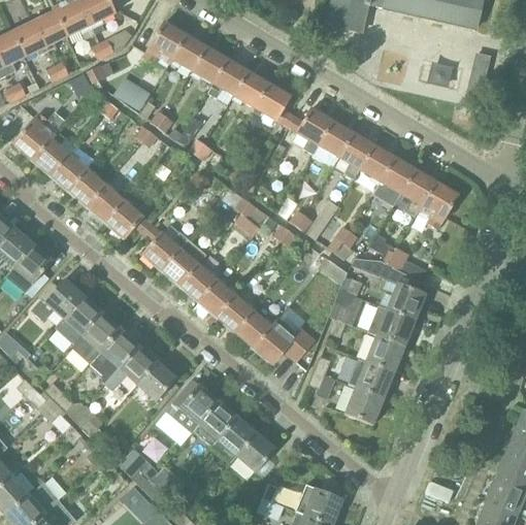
[(83,34),(94,28),(80,0),(70,0),(56,7),(70,35),(80,30),(83,34)]
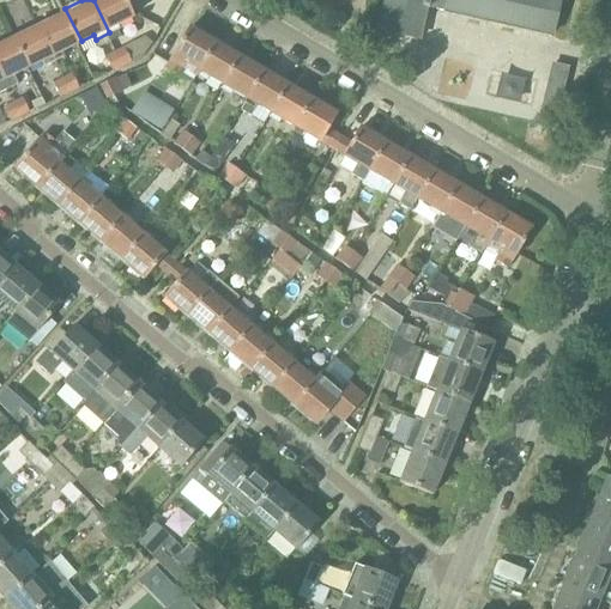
[(94,0),(109,32),(121,26),(119,23),(134,16),(126,0),(94,0)]
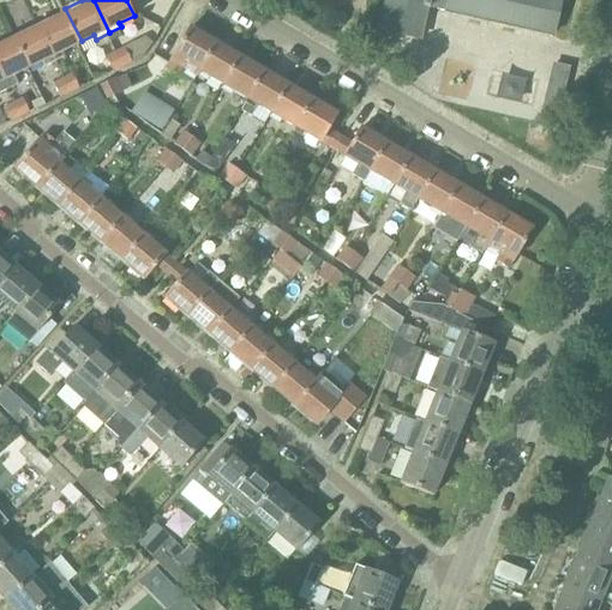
[(385,0),(381,28),(420,36),(427,6),(552,34),(559,0),(385,0)]
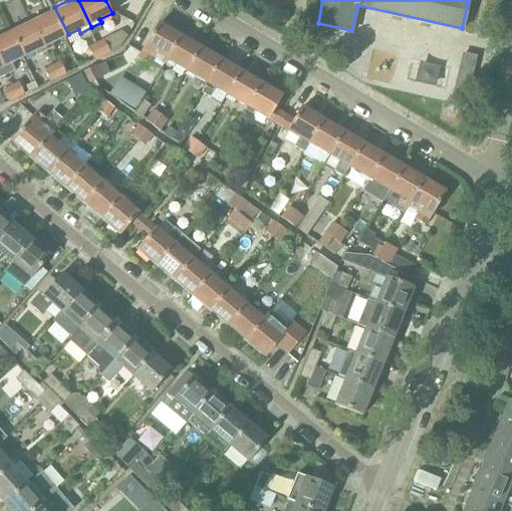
[(54,41),(68,34),(54,7),(50,9),(52,12),(34,20),(48,49),(56,45),(54,41)]
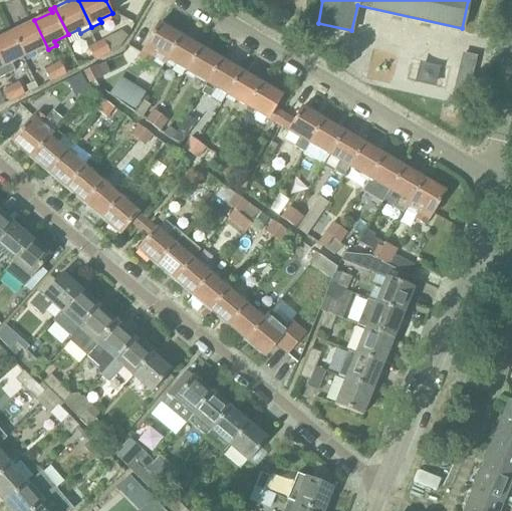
[(38,53),(48,49),(34,20),(13,31),(25,55),(36,50),(38,53)]
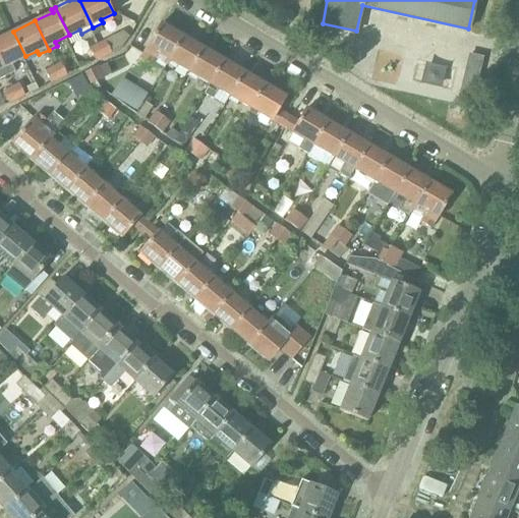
[(168,59),(182,35),(161,22),(141,57),(151,62),(154,57),(165,64),(168,59)]
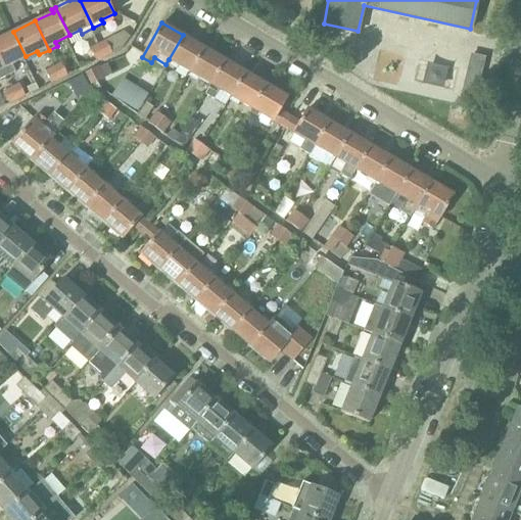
[(12,62),(26,56),(13,32),(0,37),(0,59),(5,71),(13,66),(12,62)]
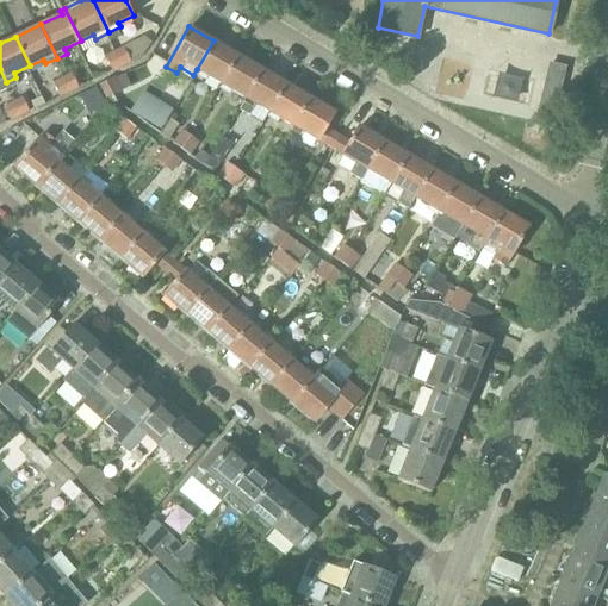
[(237,55),(213,41),(197,69),(221,83),(237,55)]
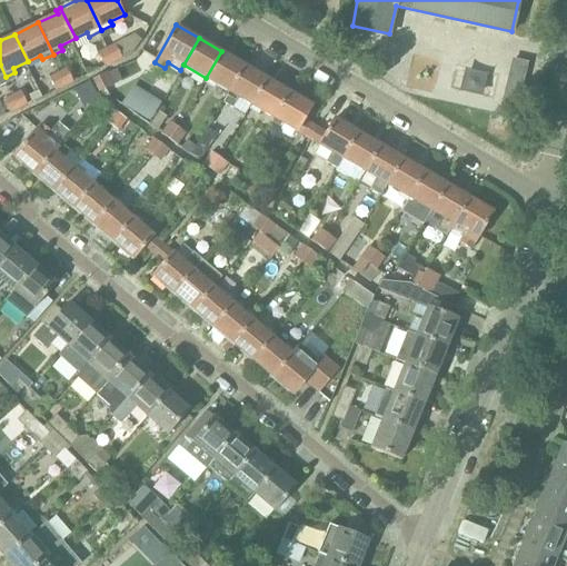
[(108,46),(115,61),(123,57),(117,41),(108,46)]
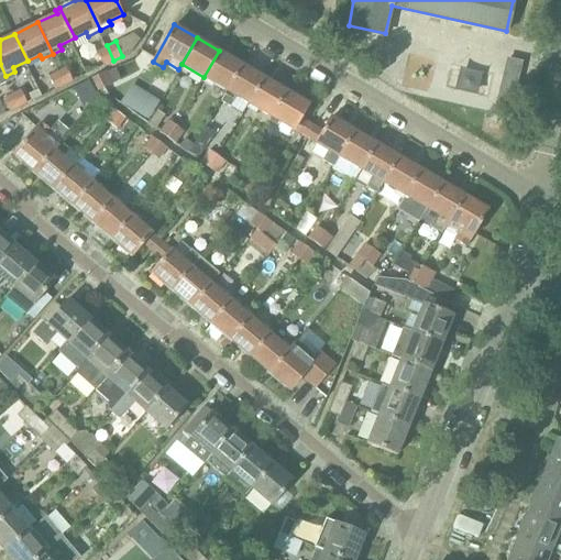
[(105,65),(113,61),(107,45),(98,50),(105,65)]
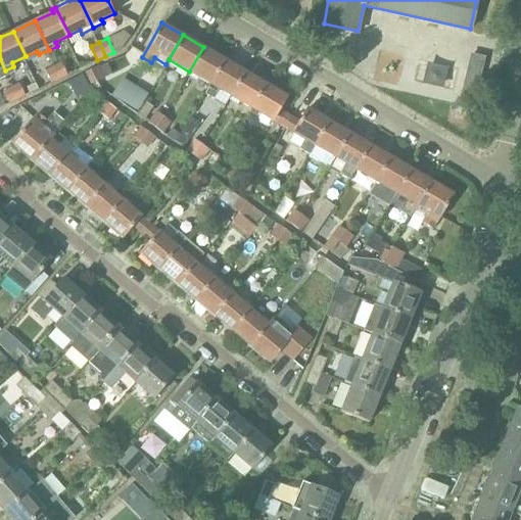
[(224,59),(203,47),(189,72),(209,84),(224,59)]
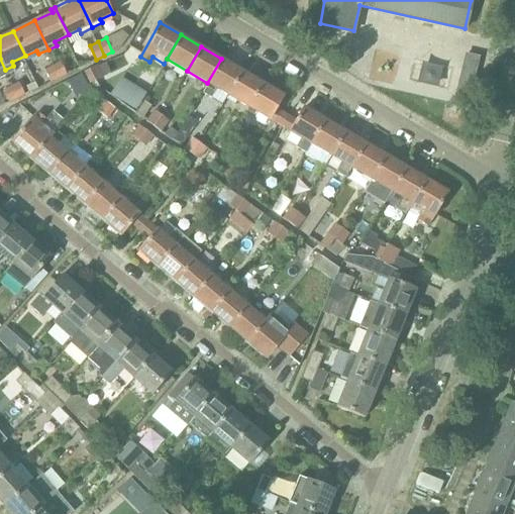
[(471,99),(476,77),(481,55),(467,50),(455,96),(471,99)]
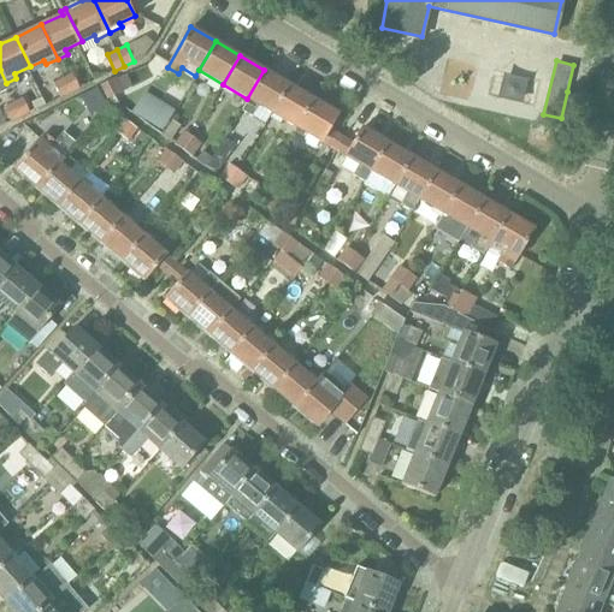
[(289,84),(264,70),(247,99),(248,99),(243,108),(254,114),(259,105),(272,113),(289,84)]
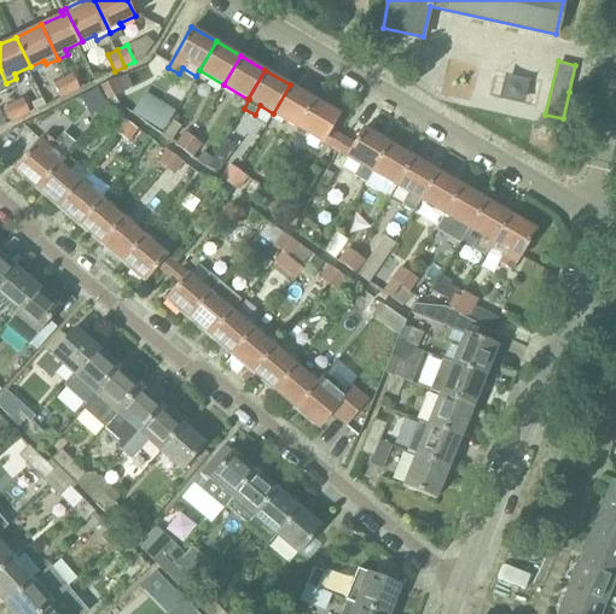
[(64,76),(71,92),(81,87),(74,72),(64,76)]
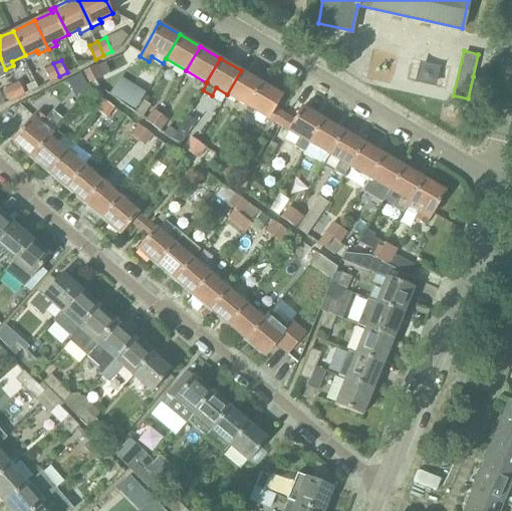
[(51,80),(59,76),(53,63),(45,67),(51,80)]
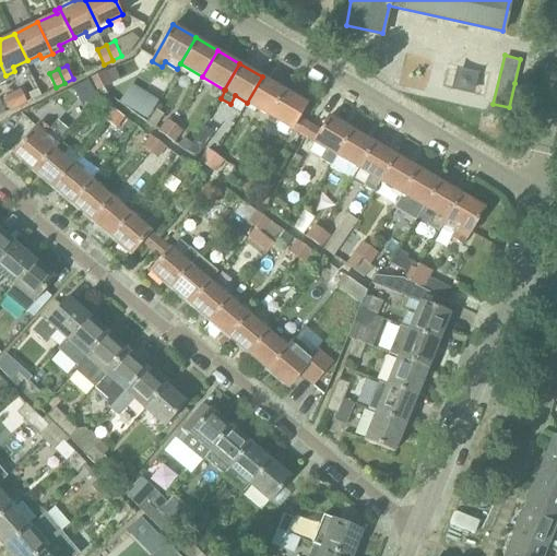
[(113,82),(106,69),(98,73),(105,86),(113,82)]
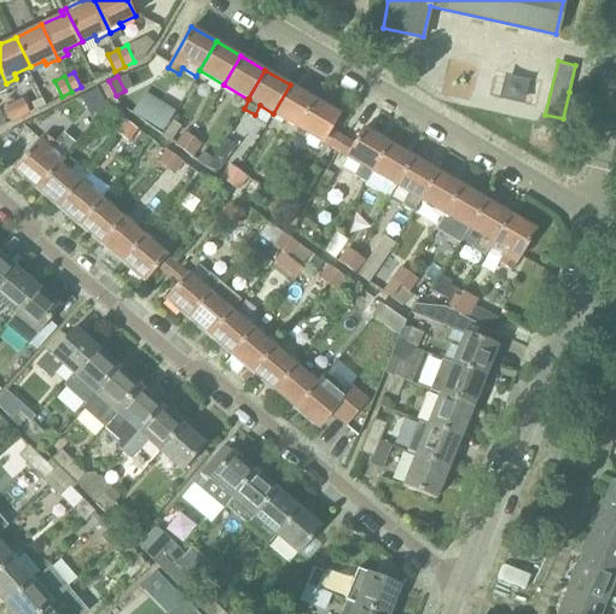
[(109,81),(99,85),(106,99),(116,95),(109,81)]
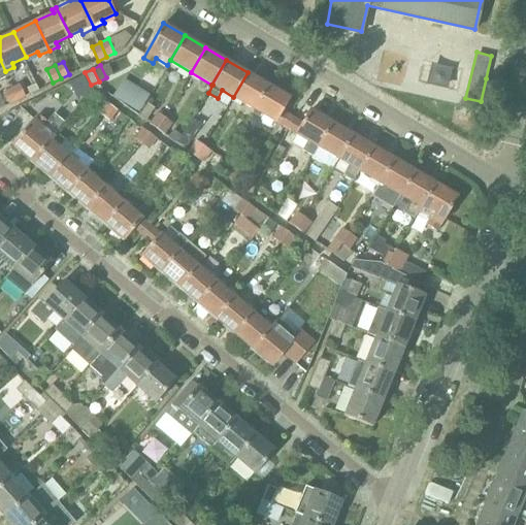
[(268,85),(248,72),(233,97),(254,109),(268,85)]
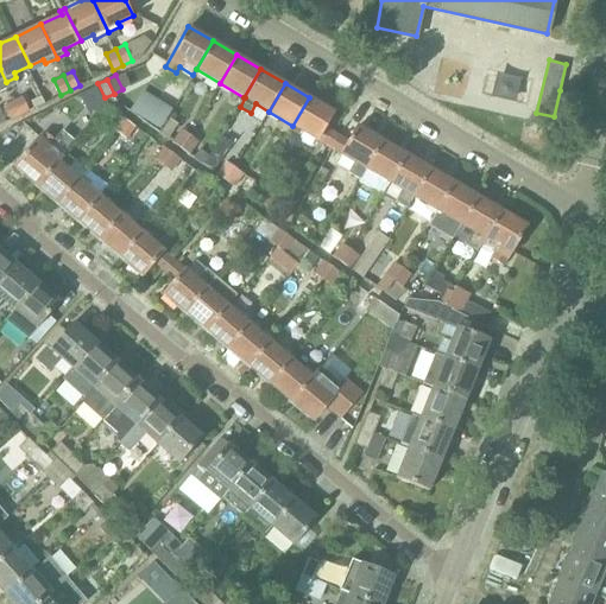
[(14,99),(21,113),(31,108),(25,94),(14,99)]
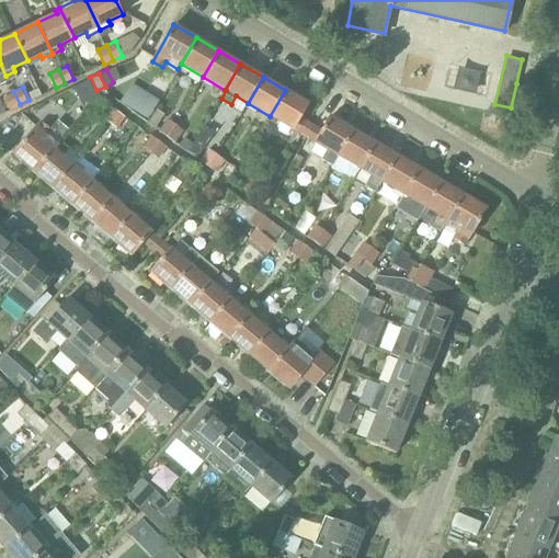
[(308,103),(285,90),(270,116),(303,135),(309,122),(299,116),(308,103)]
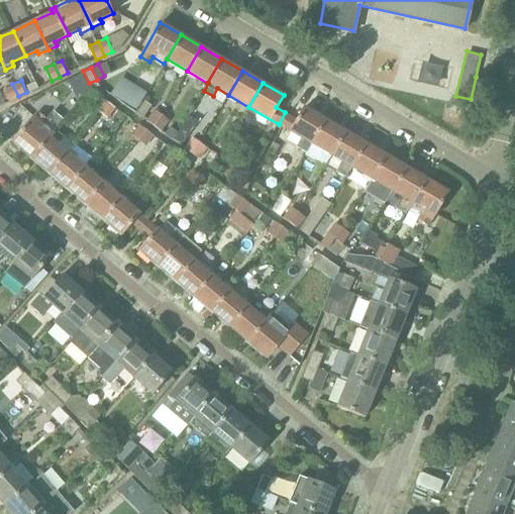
[(11,99),(18,96),(12,84),(5,88),(11,99)]
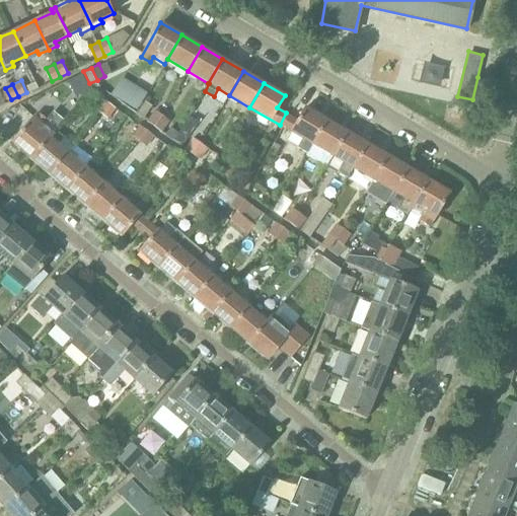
[(91,88),(79,102),(88,108),(99,94),(91,88)]
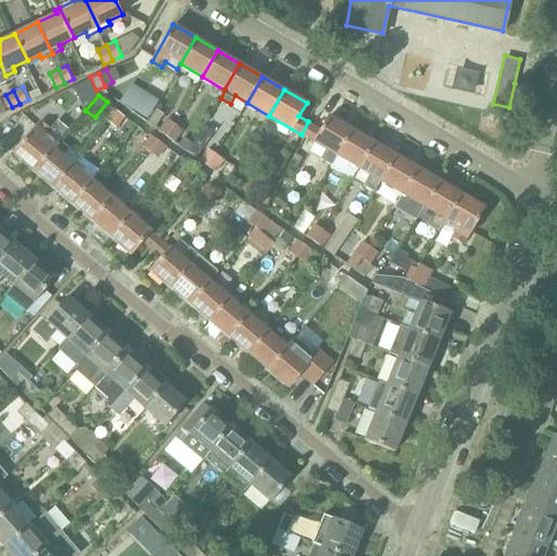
[(102,115),(109,120),(118,109),(109,103),(102,115)]
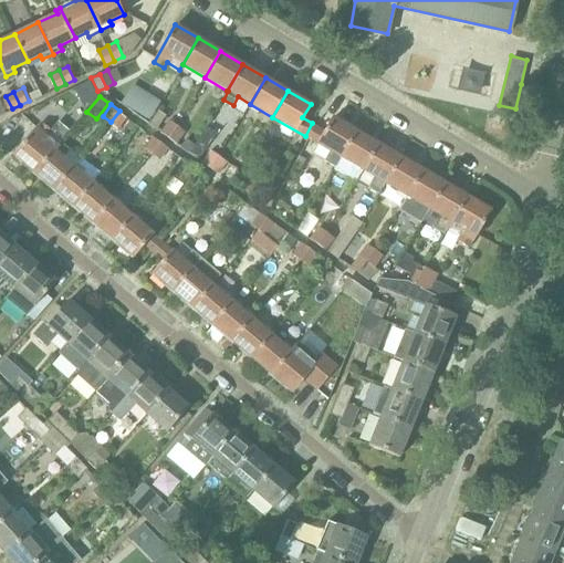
[(119,128),(127,116),(119,111),(111,122),(119,128)]
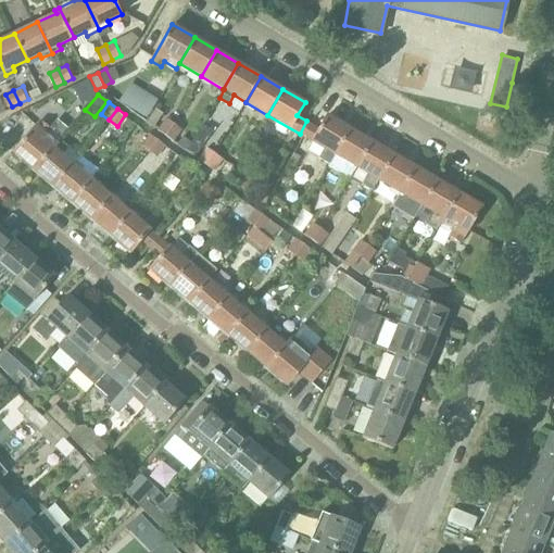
[(330,162),(335,154),(350,127),(327,114),(318,128),(311,124),(304,136),(325,148),(319,156),(330,162)]
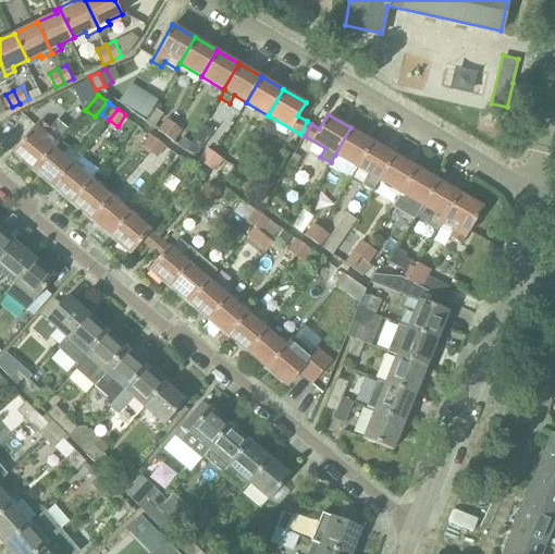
[(167,134),(175,123),(167,117),(159,128),(167,134)]
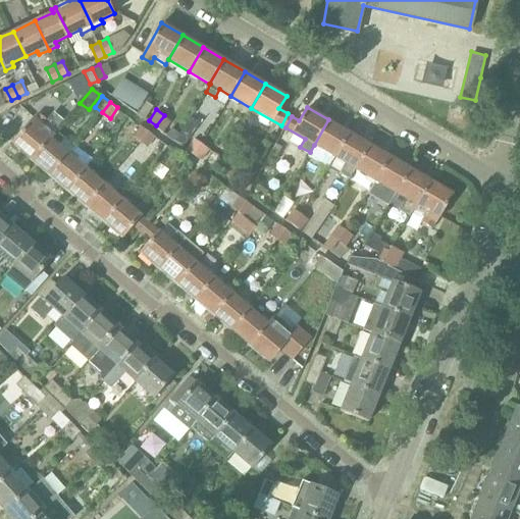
[(15,141),(32,156),(50,135),(54,131),(56,127),(63,119),(52,110),(46,117),(39,111),(15,141)]
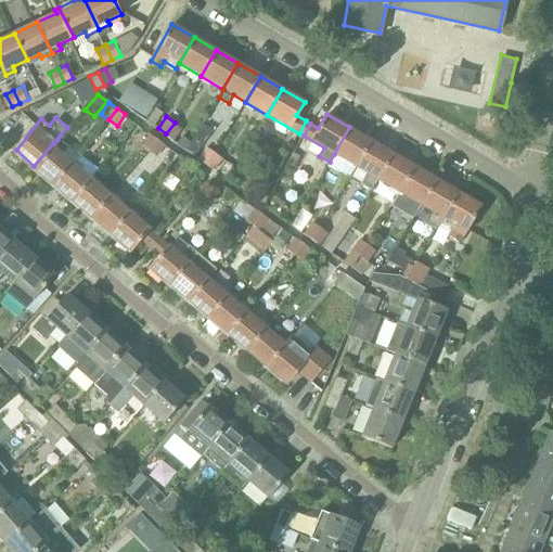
[(182,128),(175,123),(166,133),(175,139),(182,128)]
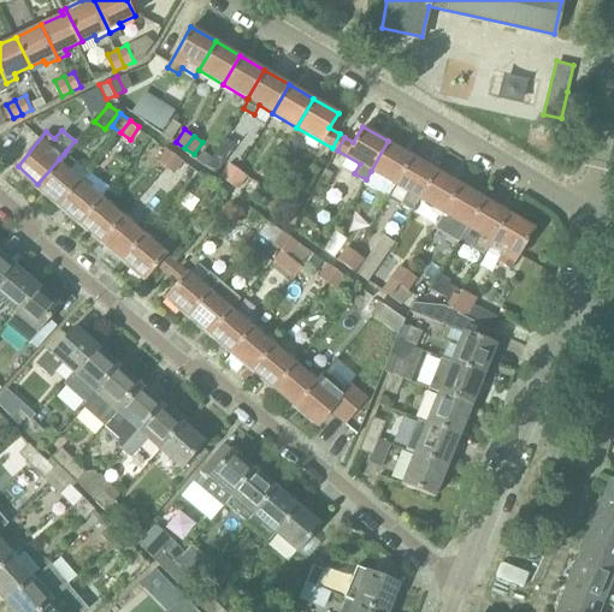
[(217,171),(235,147),(224,138),(207,164),(217,171)]
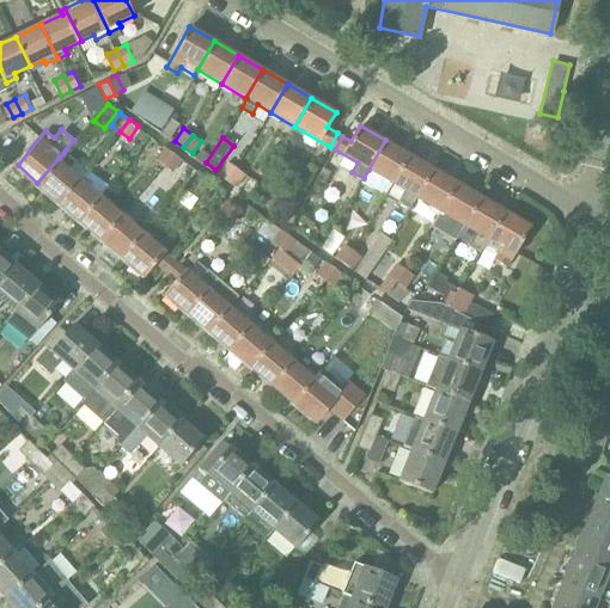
[(368,170),(392,183),(409,154),(385,140),(368,170)]
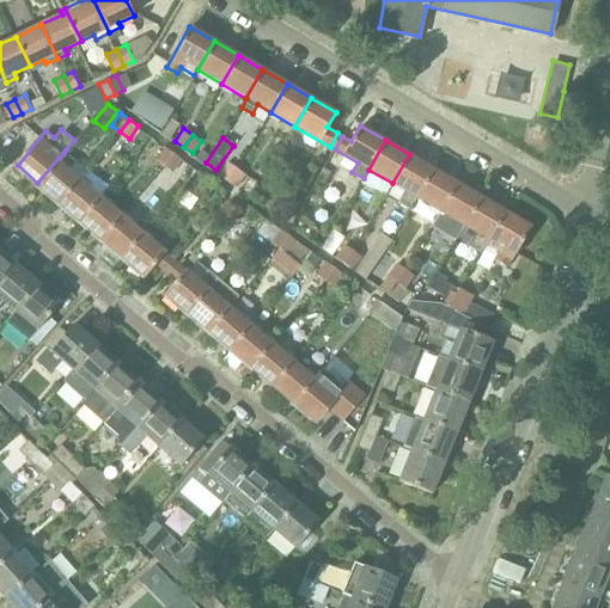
[(156,158),(165,165),(175,151),(165,145),(156,158)]
